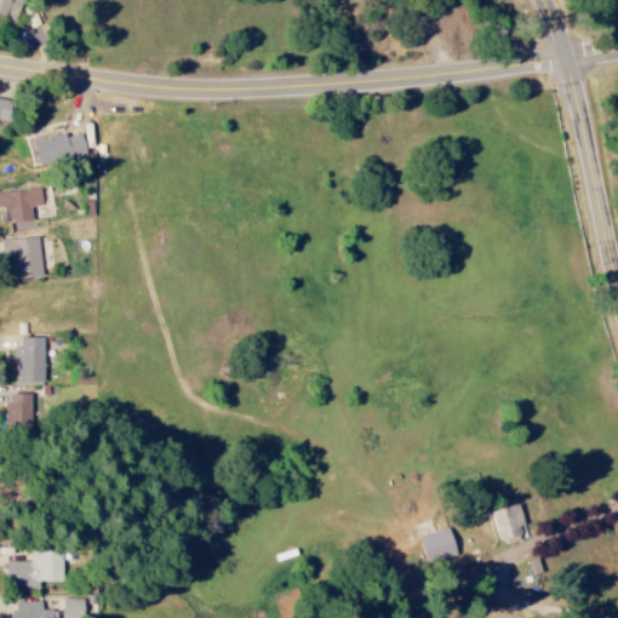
[(0,0),(0,13),(17,21),(23,0),(0,0)]
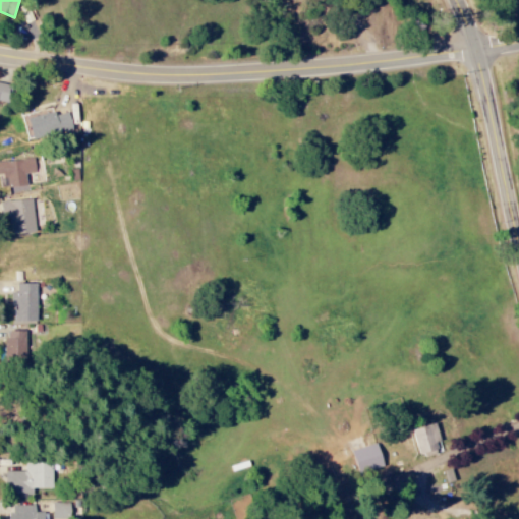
[(9,81),(0,80),(0,101),(7,102),(9,81)]
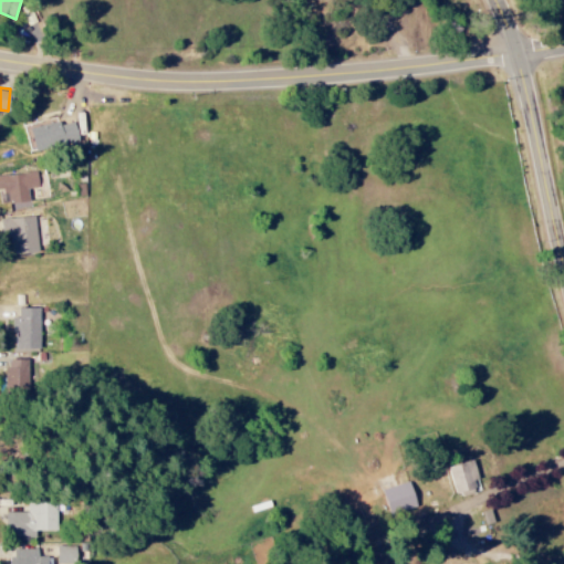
[(31,127),(35,150),(80,141),(76,122),(61,124),(61,122),(31,127)]
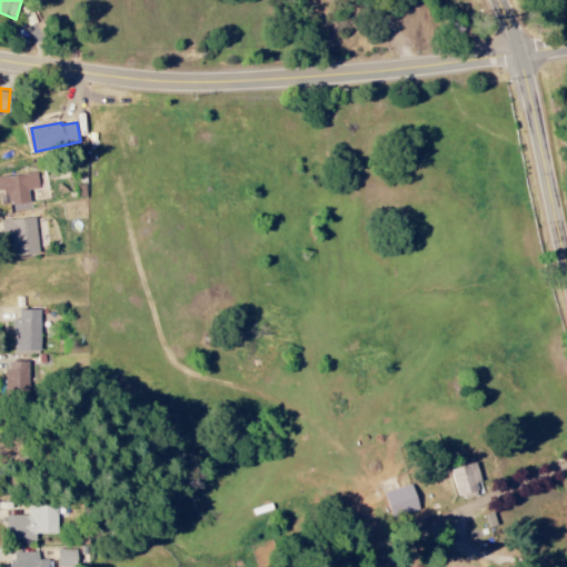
[(0,189),(1,190),(2,205),(31,201),(29,188),(40,187),(39,171),(0,176),(0,189)]
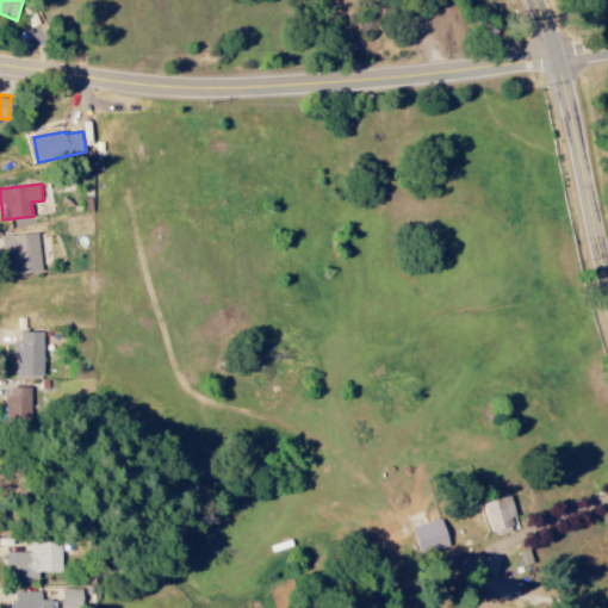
[(12,253),(13,274),(42,273),(41,234),(2,234),(2,253),(12,253)]
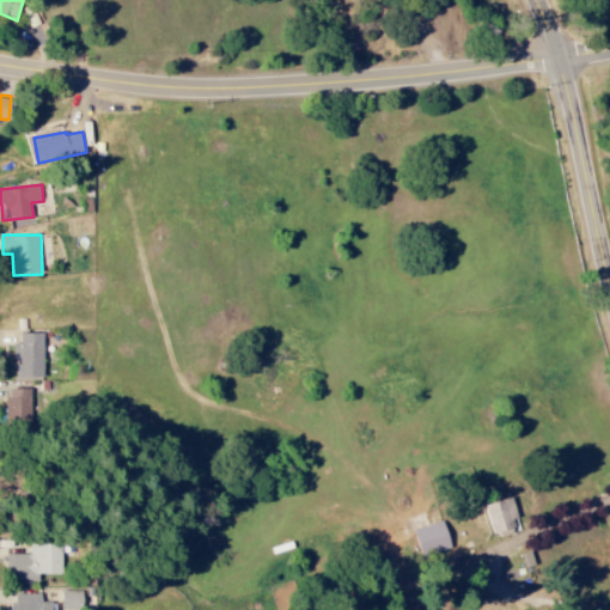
[(17,376),(44,374),(43,330),(20,331),(22,341),(16,341),(17,376)]
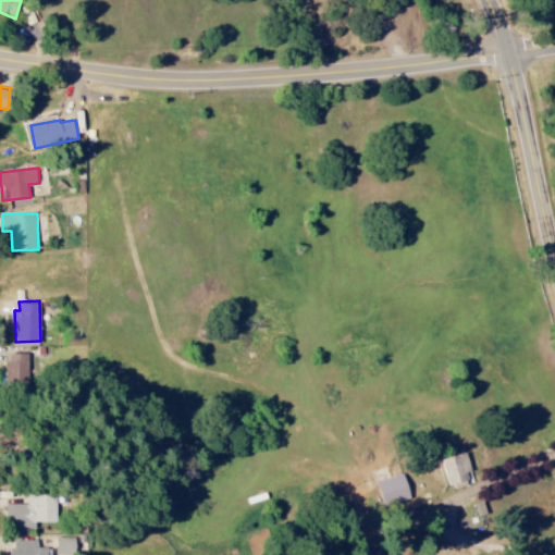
[(29,378),(29,352),(8,352),(8,379),(29,378)]
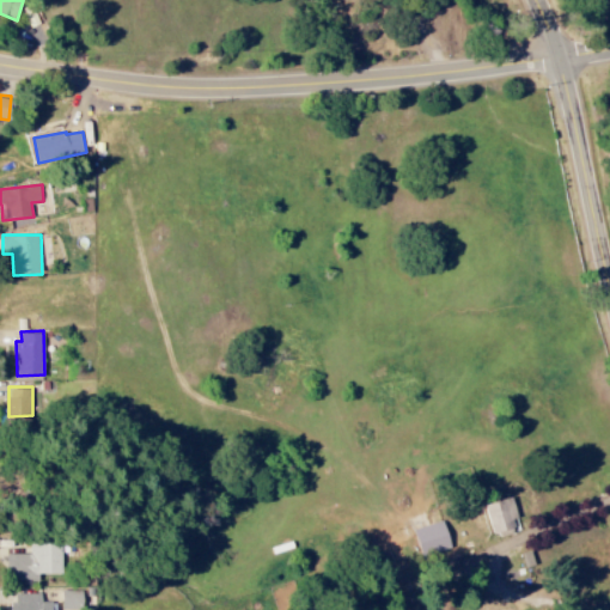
[(494,536),(522,528),(513,496),(486,504),(494,536)]
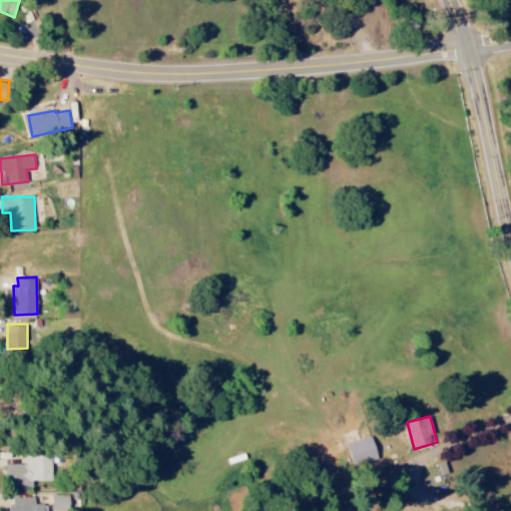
[(355,465),(380,458),(373,435),(348,442),(355,465)]
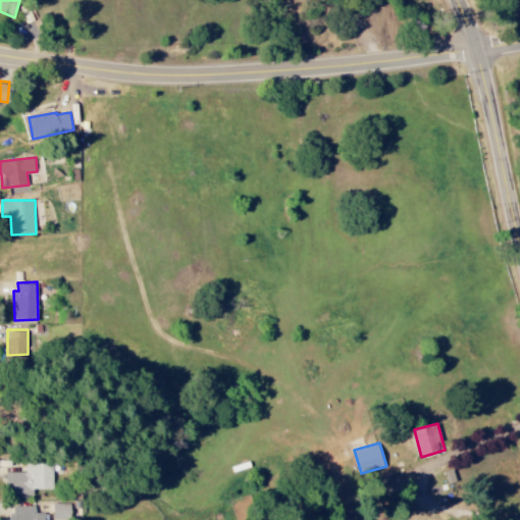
[(7,471),(7,492),(35,492),(34,488),(54,488),(54,459),(28,459),(28,471),(7,471)]
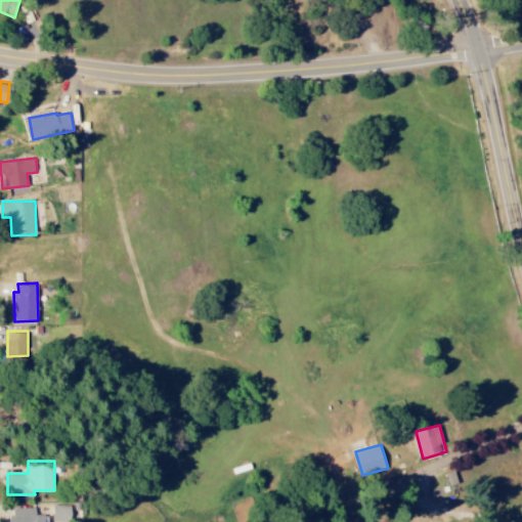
[(54,504),(53,521),(72,521),(72,504),(54,504)]
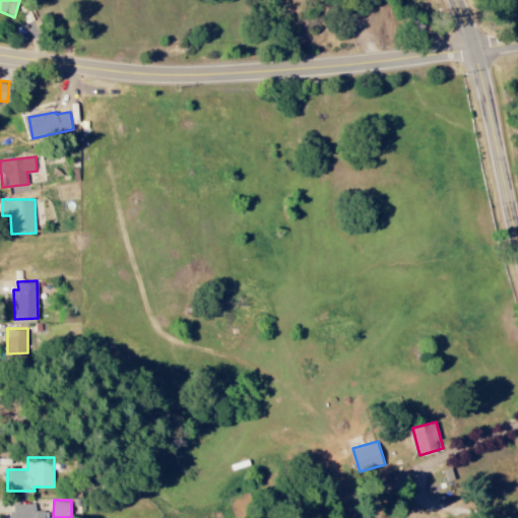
[(36,503),(10,503),(10,517),(45,517),(45,510),(36,510),(36,503)]
